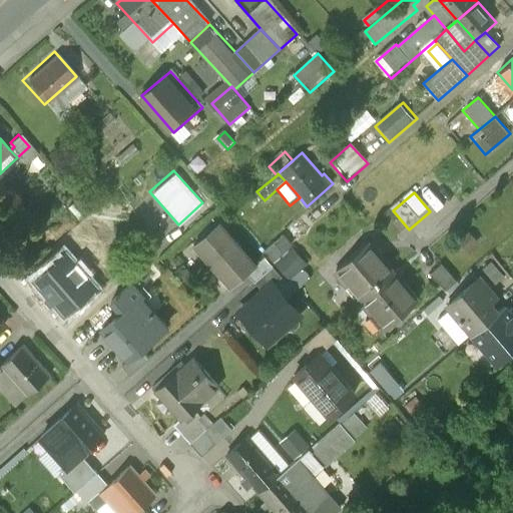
[(224,222),(193,250),(229,291),(247,274),(261,262),(224,222)]
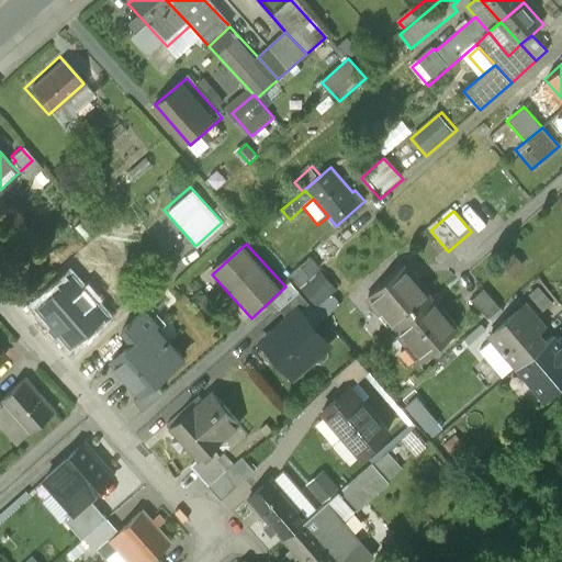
[(295,273),(298,276),(308,287),(321,274),(324,271),(312,258),(295,273)]
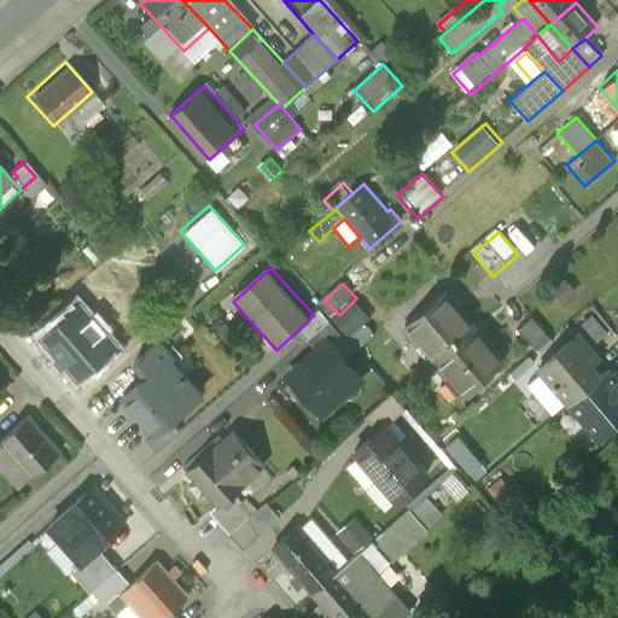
[(83,297),(57,322),(98,368),(126,343),(83,297)]
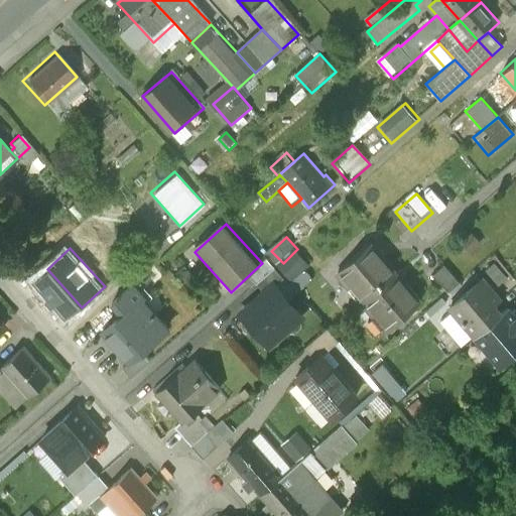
[(363,305),(396,276),(373,250),(339,279),(363,305)]
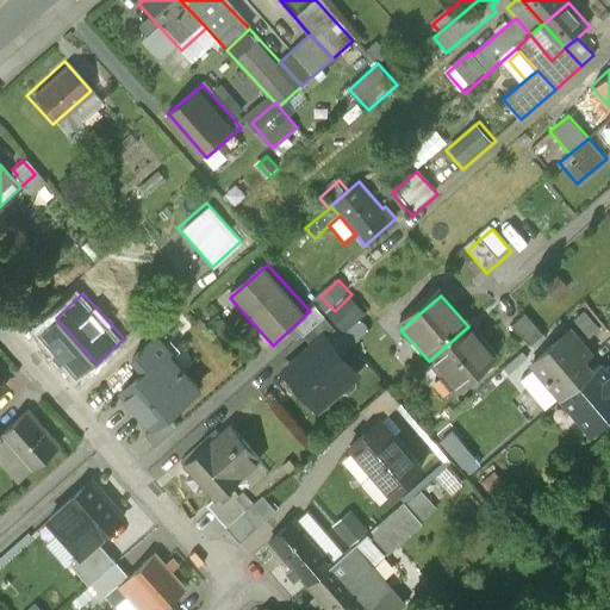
[(323,299),(315,307),(327,319),(337,331),(353,347),(367,332),(359,323),(366,316),(348,298),(335,311),(323,299)]
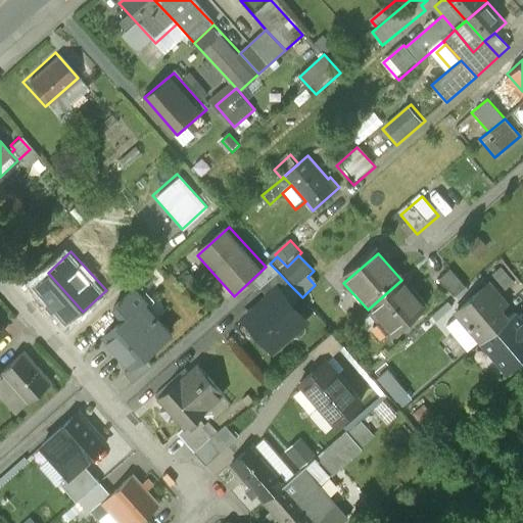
[(266,267),(252,279),(262,289),(280,274),(270,264),(266,267)]
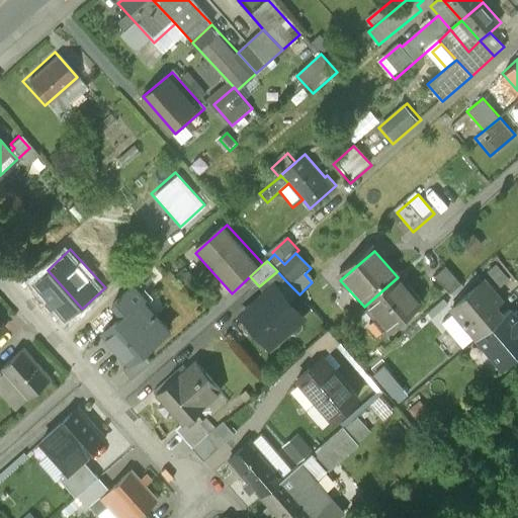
[(446,270),(434,280),(448,296),(460,287),(446,270)]
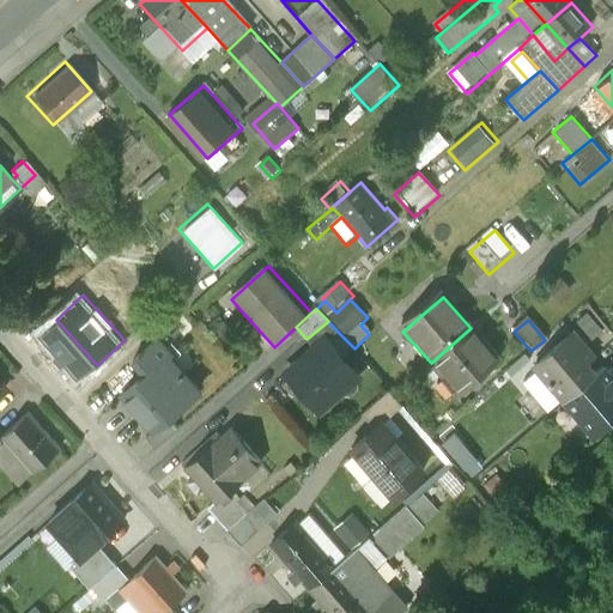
[(339,333),(328,321),(307,339),(317,352),(333,338),(339,333)]
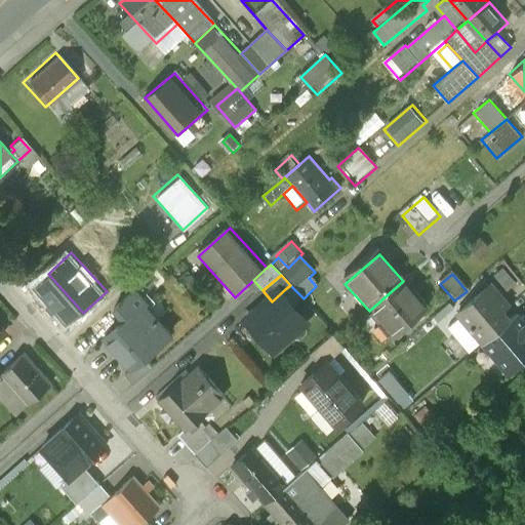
[(403,281),(369,311),(393,338),(427,309),(403,281)]
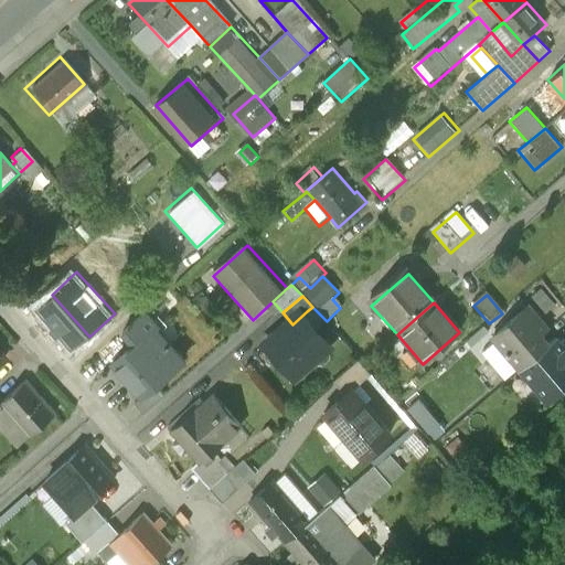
[(487,336),(514,370),(548,341),(540,331),(544,328),(525,305),(487,336)]
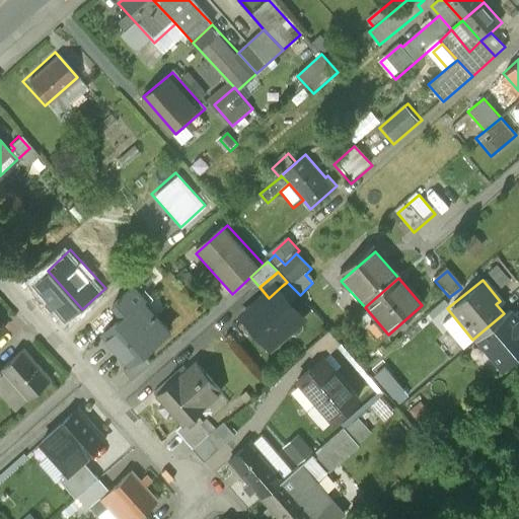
[(310,317),(282,286),(269,298),(244,320),(273,351),(310,317)]
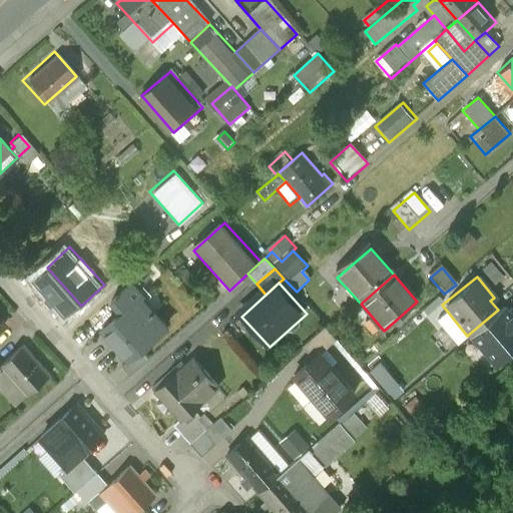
[(139,297),(99,332),(127,365),(141,353),(167,330),(139,297)]
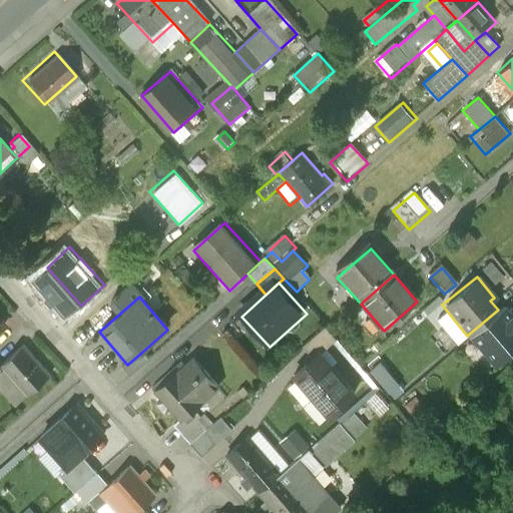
[(498,310),(467,336),(492,366),(512,349),(512,318),(503,306),(498,310)]
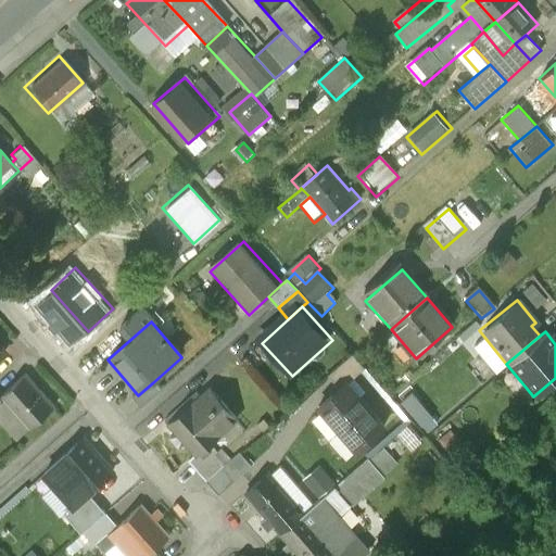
[(1,401),(29,431),(55,406),(28,376),(4,397),(1,401)]
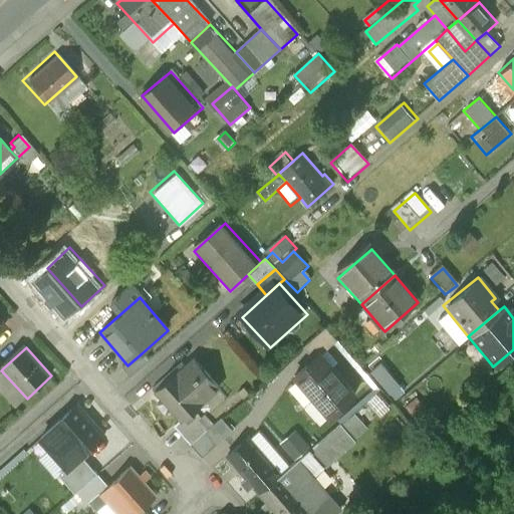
[(142,353),(127,365),(123,369),(129,375),(148,359),(142,353)]
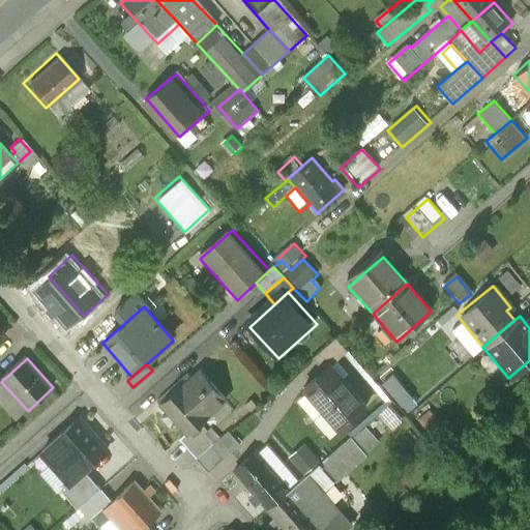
[(304,389),(343,433),(367,410),(329,366),(304,389)]
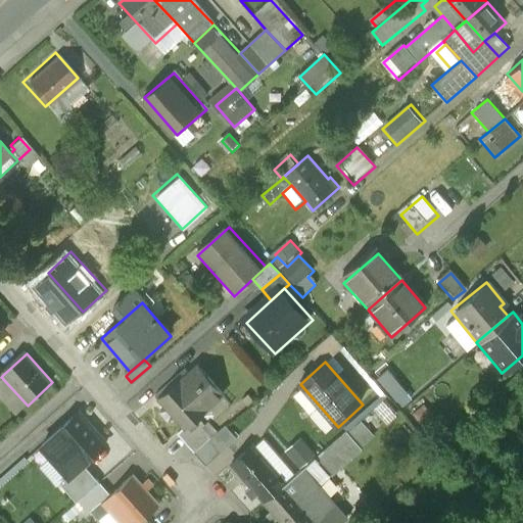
[(172,417),(185,431),(202,415),(223,396),(197,369),(189,376),(185,371),(154,398),(164,410),(161,413),(168,420),(172,417)]
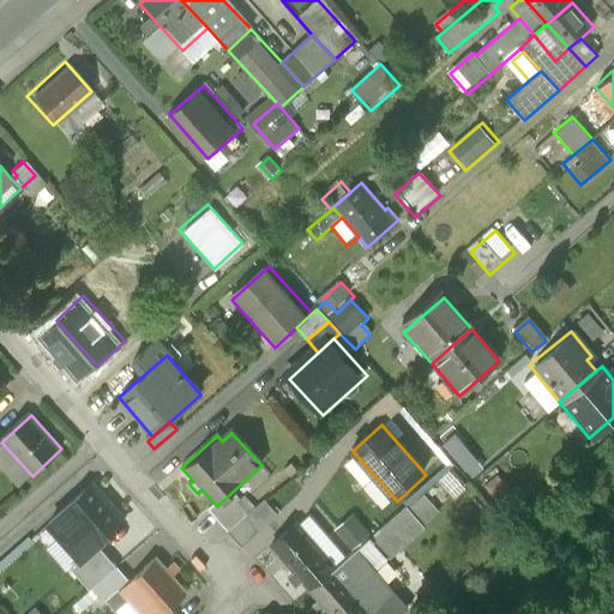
[(0,464),(20,487),(32,476),(1,443),(0,443),(0,464)]
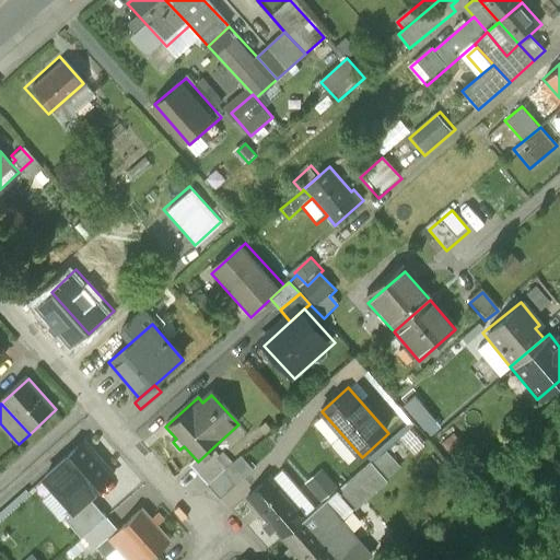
[(69,476),(89,498),(114,475),(84,441),(43,479),(53,491),(69,476)]
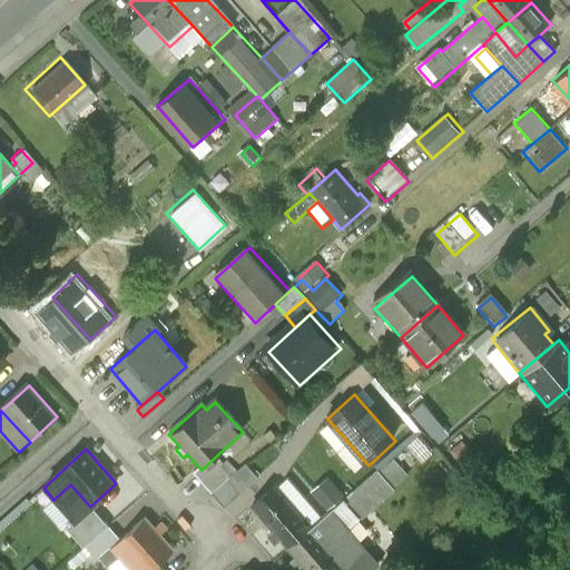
[(220,452),(202,470),(196,475),(225,507),(258,475),(247,464),(239,472),(220,452)]
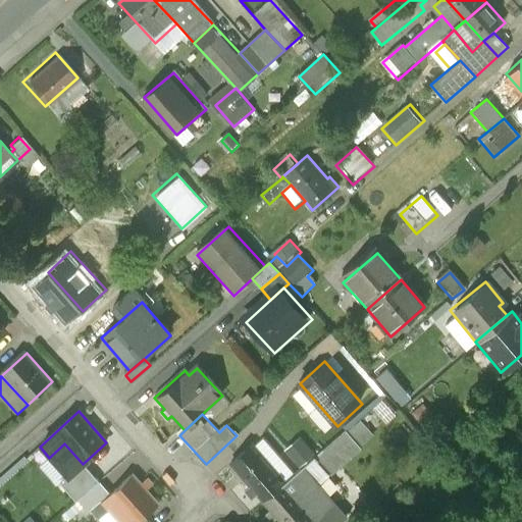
[(311,459),(305,465),(321,484),(367,442),(364,439),(371,433),(357,418),(311,459)]
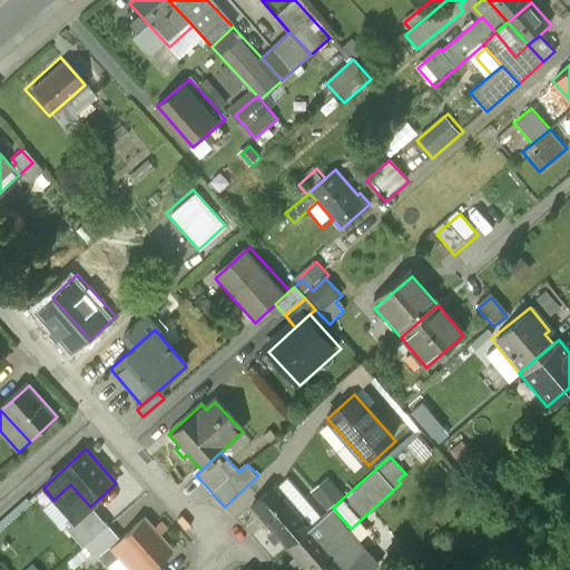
[(281,479),(247,511),(269,534),(267,537),(275,543),(277,541),(287,551),(320,520),(300,498),(281,479)]
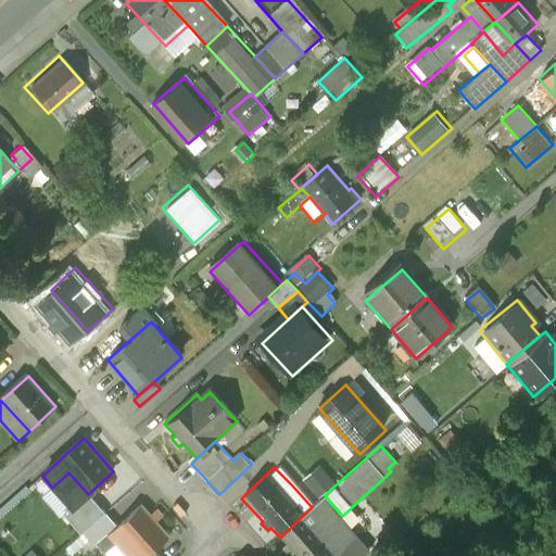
[(312,467),(292,485),(312,507),(325,495),(331,489),(312,467)]
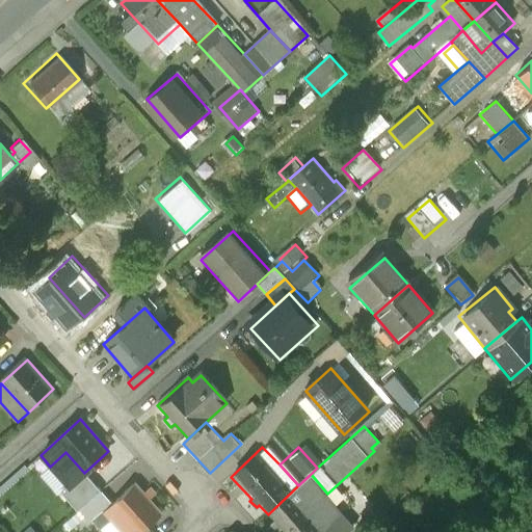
[(311,474),(298,485),(342,531),(363,531),(327,494),(311,474)]
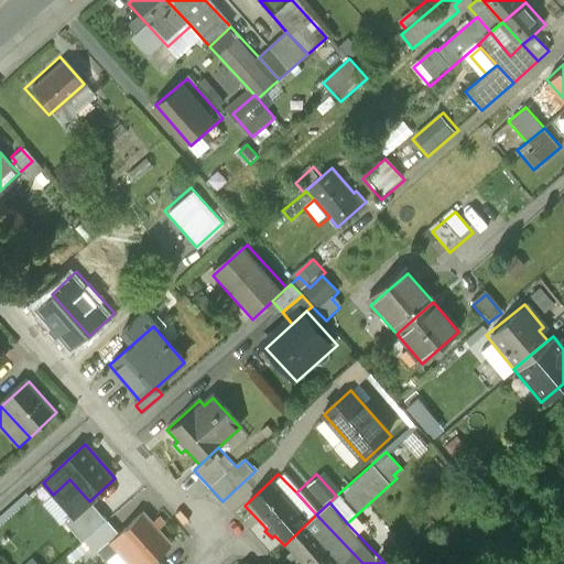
[(91,537),(111,518),(100,506),(80,524),(91,537)]
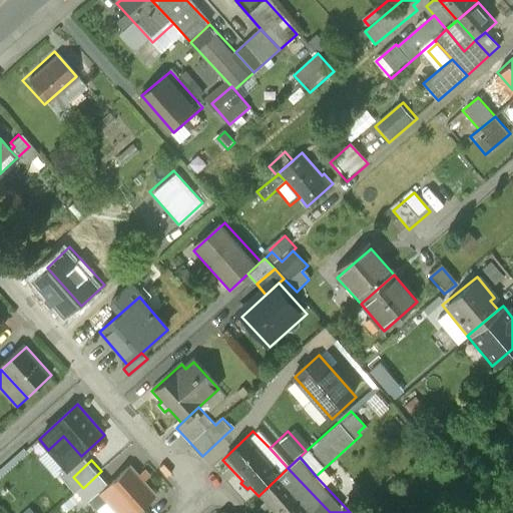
[(113,484),(100,496),(116,512),(133,512),(154,493),(130,468),(113,484)]
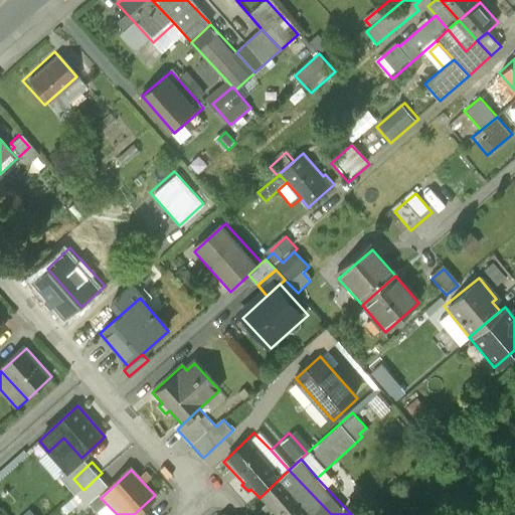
[(331,514),(289,470),(260,498),(275,514),(331,514)]
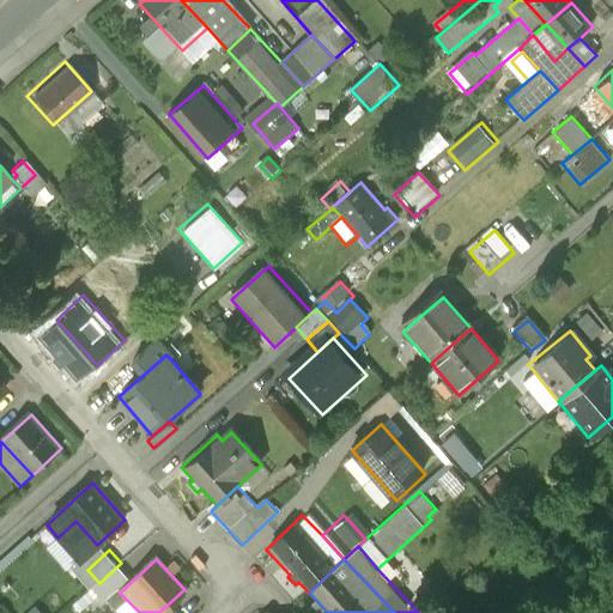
[(107,605),(120,593),(135,578),(121,563),(99,583),(92,589),(107,605)]
